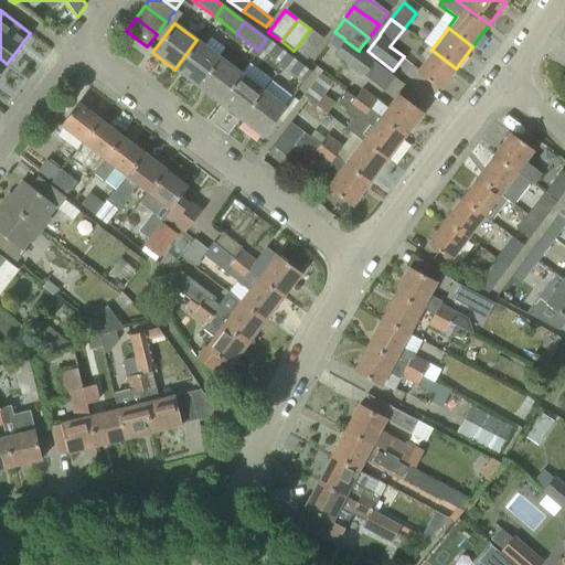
[(310,29),(294,51),(306,60),(322,39),(310,29)]
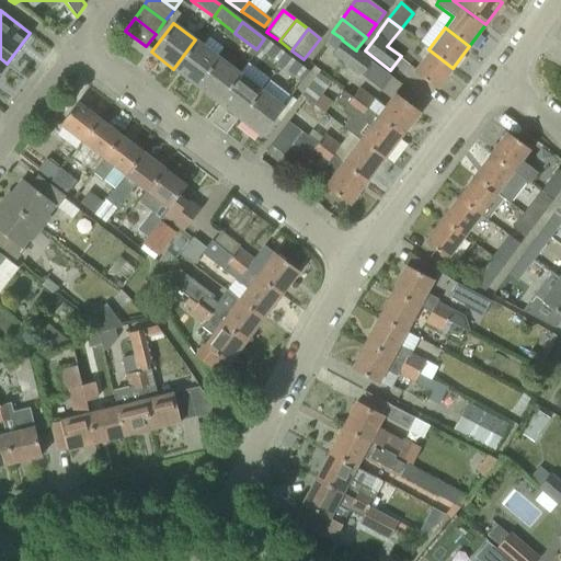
[(256,49),(277,66),(286,55),(264,38),(256,49)]
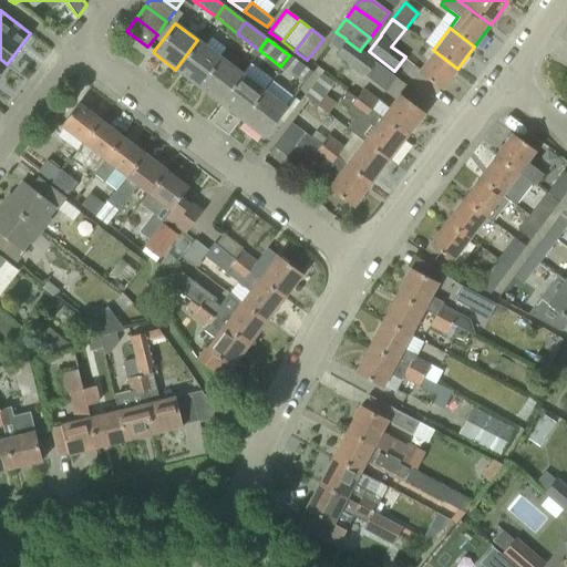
[(175,70),(196,85),(219,57),(197,40),(175,70)]
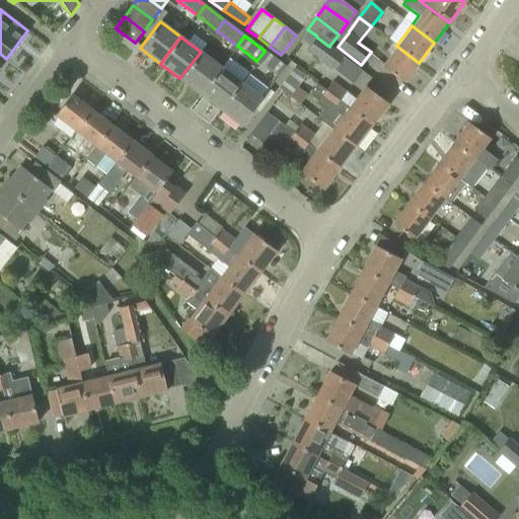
[(317,38),(316,36),(306,50),(332,70),(344,56),(329,46),(329,47),(317,38)]
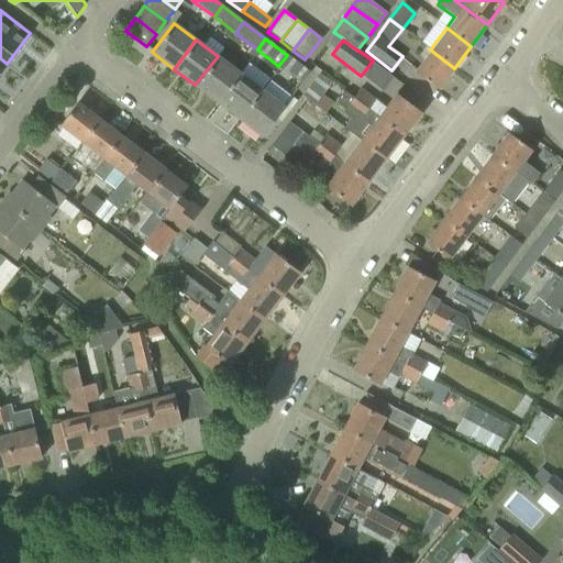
[(454,68),(430,50),(414,70),(438,89),(454,68)]
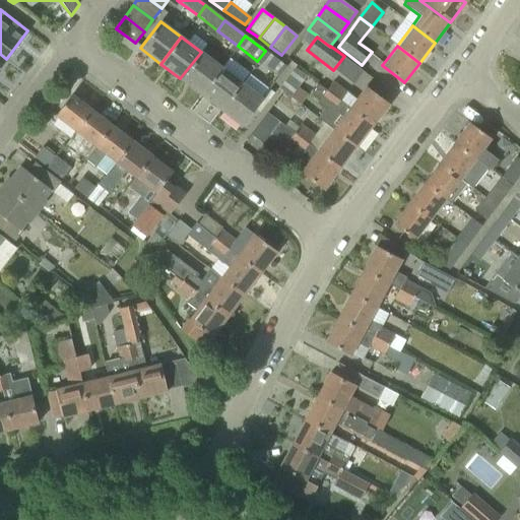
[(265,51),(257,61),(278,76),(286,66),(265,51)]
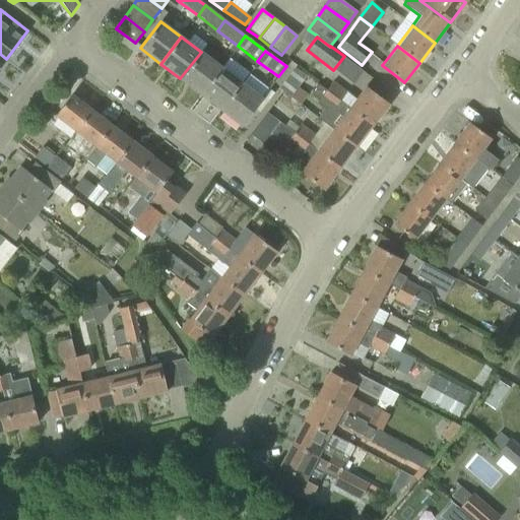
[(180,78),(200,93),(221,68),(201,52),(180,78)]
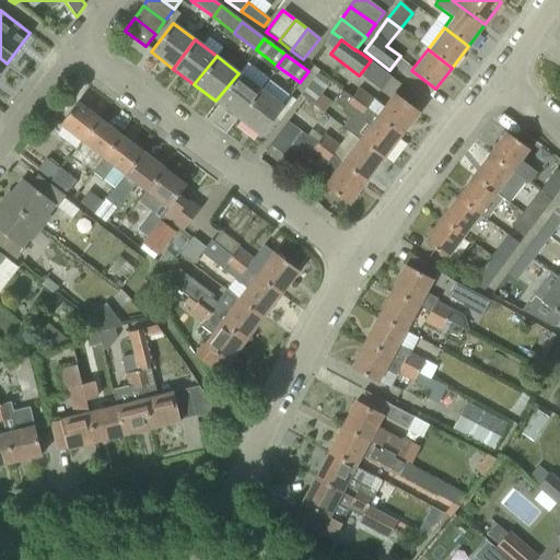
[(300,95),(304,98),(312,104),(329,81),(317,72),(300,95)]
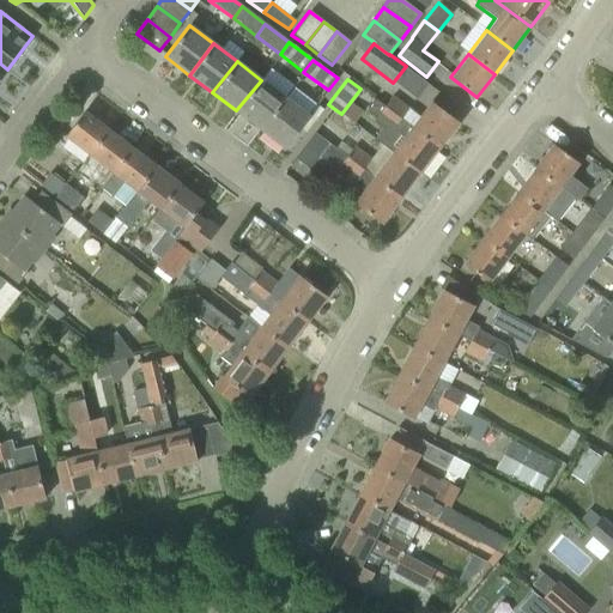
[(236,110),(260,128),(284,97),(261,80),(236,110)]
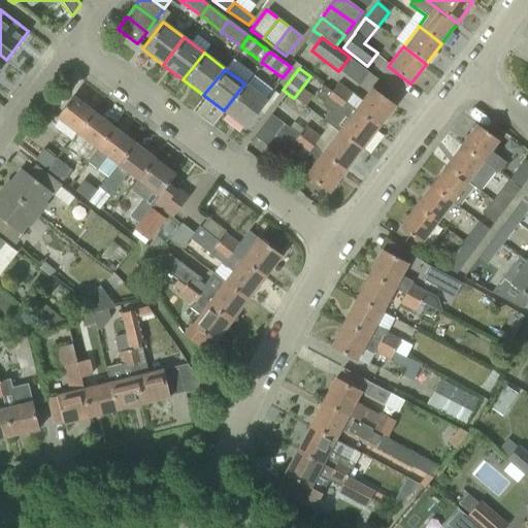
[(244,84),(224,110),(245,127),(266,100),(244,84)]
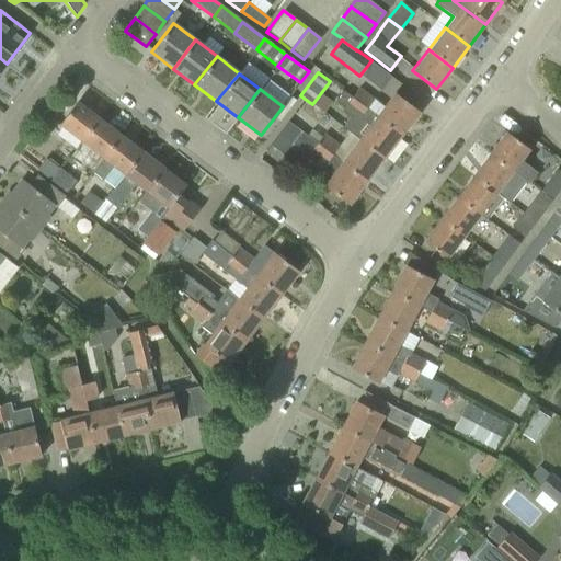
[(358,89),(352,98),(367,110),(367,109),(374,100),(358,89)]
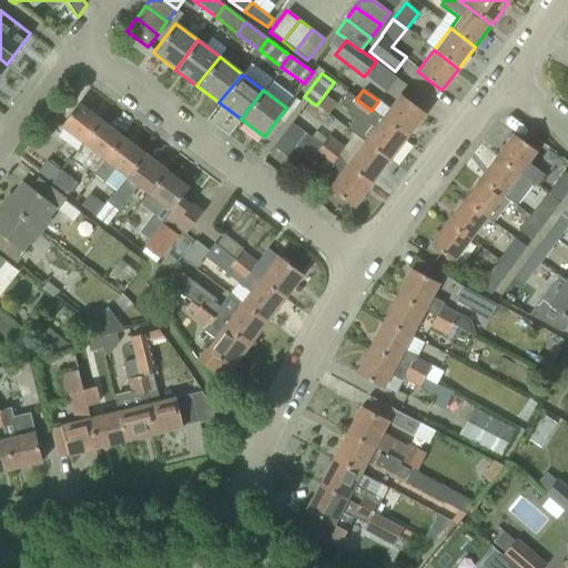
[(347,129),(363,140),(388,160),(406,137),(382,119),(372,110),(372,111),(356,99),(348,92),(341,103),(348,110),(346,112),(355,119),(347,129)]
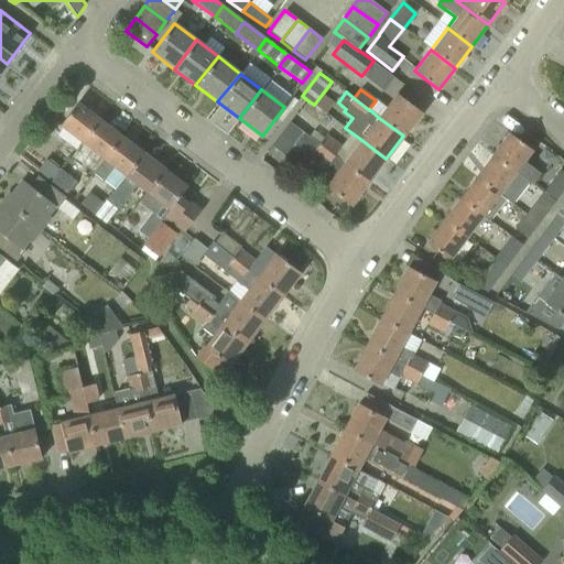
[(379,118),(403,136),(421,112),(398,94),(379,118)]
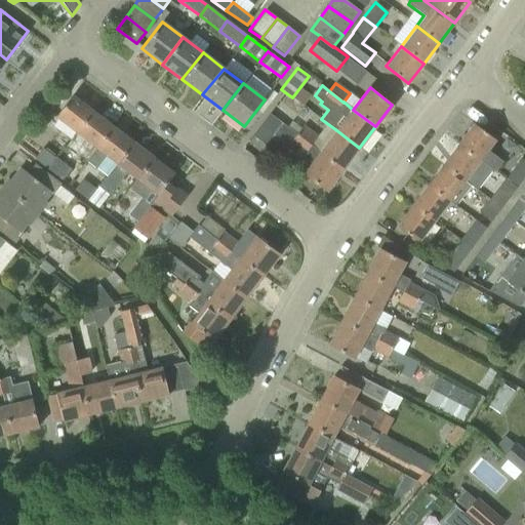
[(55,117),(76,132),(77,132),(92,112),(72,95),(55,117)]
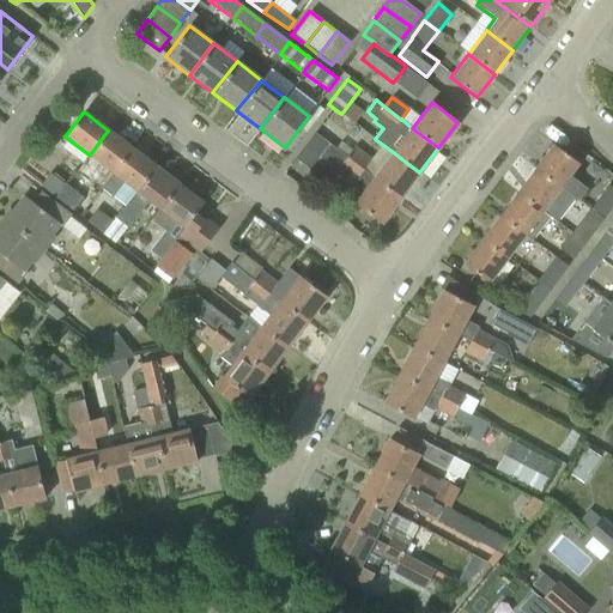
[(99,164),(111,174),(132,149),(108,131),(90,155),(89,155),(77,170),(87,178),(99,164)]
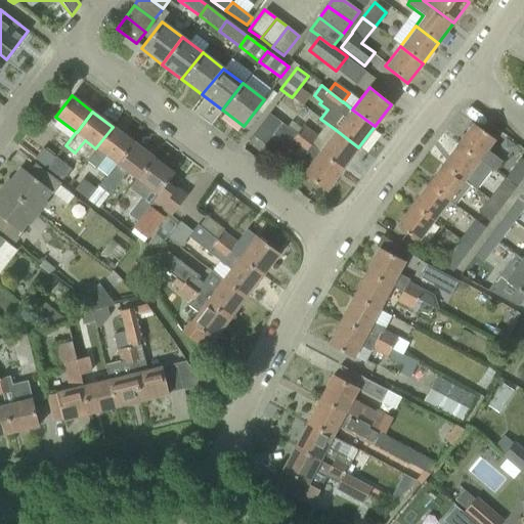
[(296,134),(296,133),(280,123),(272,133),(312,164),(304,175),(325,191),(342,169),(318,151),(318,150),(310,144),(296,134)]
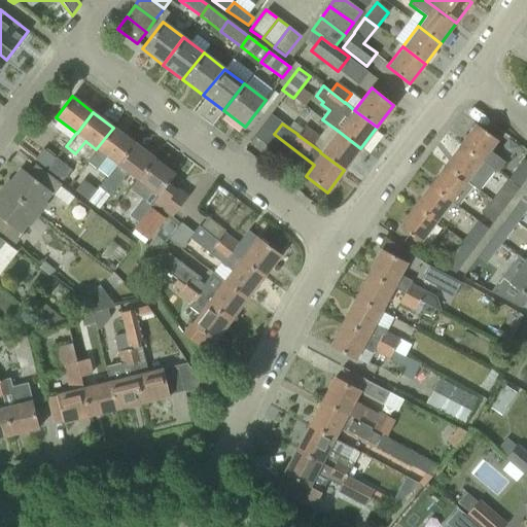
[(476,125),(459,146),(493,171),(494,170),(497,172),(504,162),(489,150),(497,140),(488,134),(476,125)]
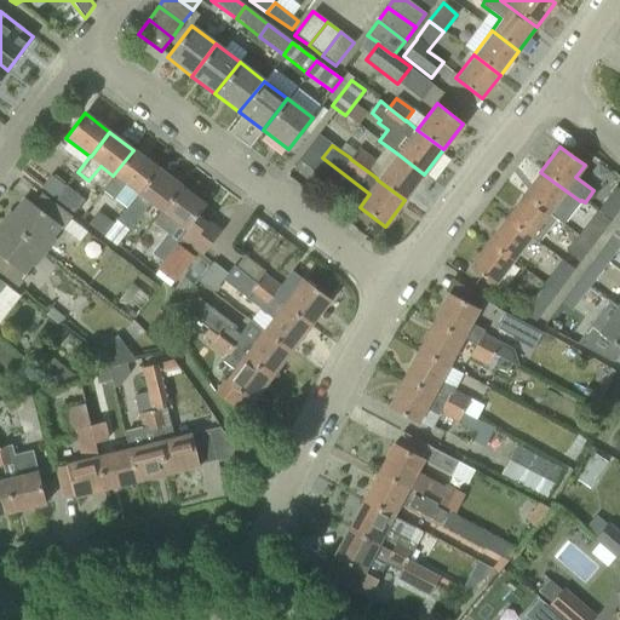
[(357,148),(350,158),(350,159),(367,171),(375,160),(357,148)]
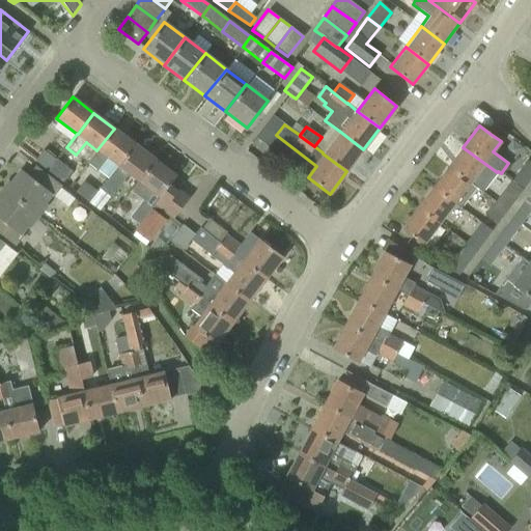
[(106,158),(116,166),(134,143),(114,129),(96,150),(86,163),(96,170),(106,158)]
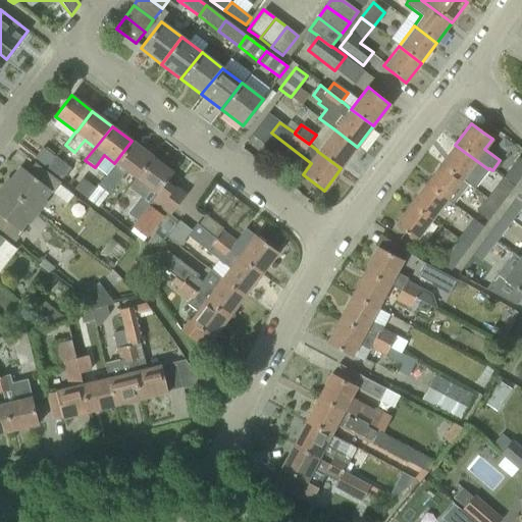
[(333,128),(317,150),(317,151),(341,168),(357,147),(333,128)]
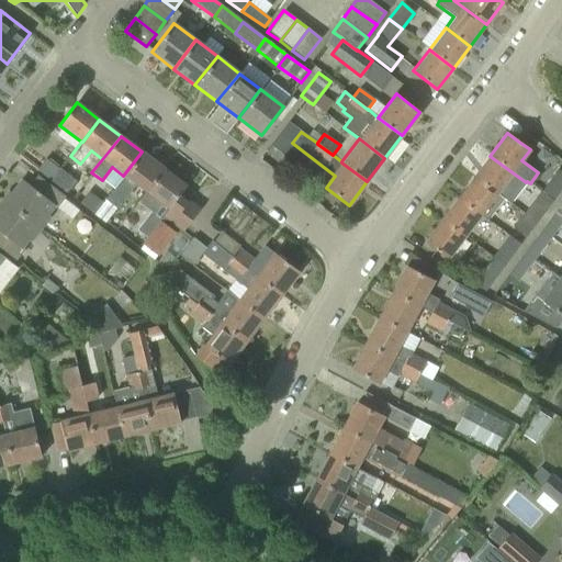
[(134,184),(145,192),(164,168),(142,152),(123,176),(104,200),(115,208),(134,184)]
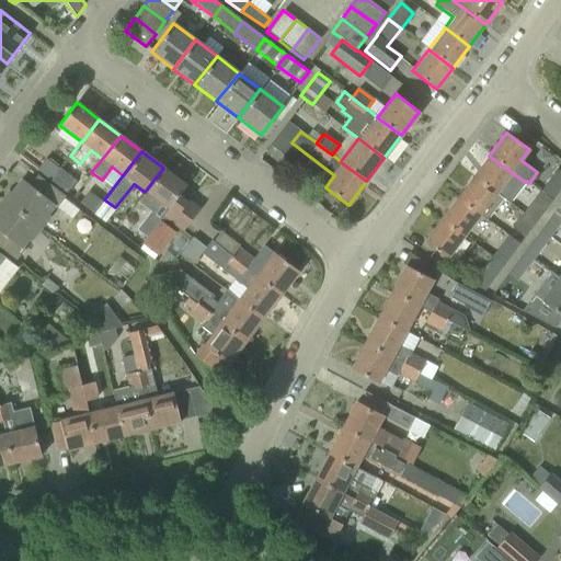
[(489,156),(473,176),(503,198),(502,199),(508,204),(525,182),(489,156)]
